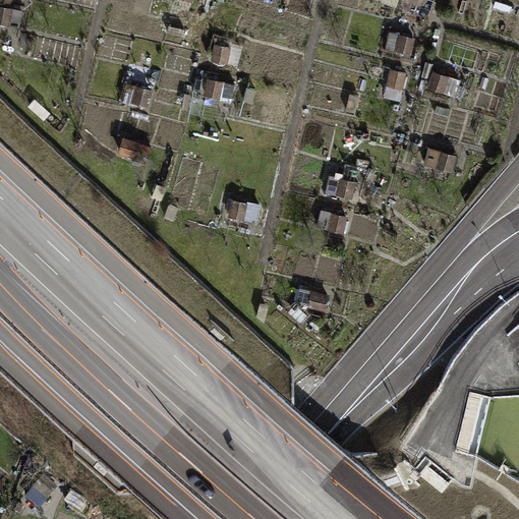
[(43,22),(46,6),(38,4),(35,20),(43,22)]
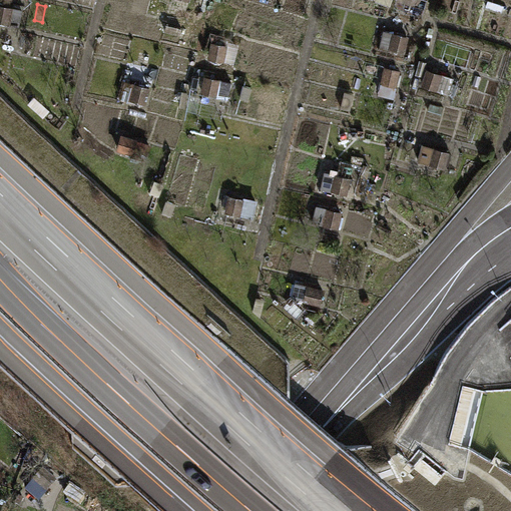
[(0,24),(19,28),(22,11),(0,6),(0,24)]
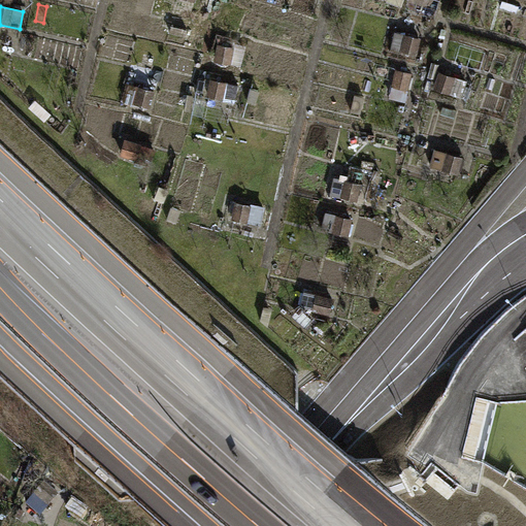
[(389,54),(417,57),(419,37),(391,34),(389,54)]
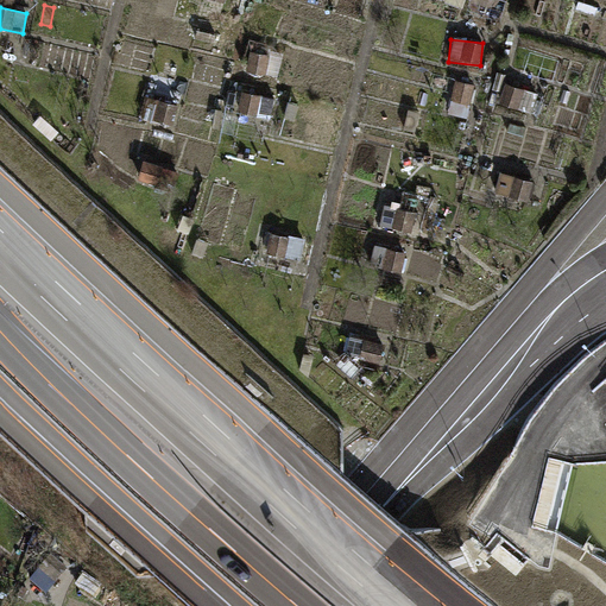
[(277,77),(281,57),(251,52),(247,73),(277,77)]
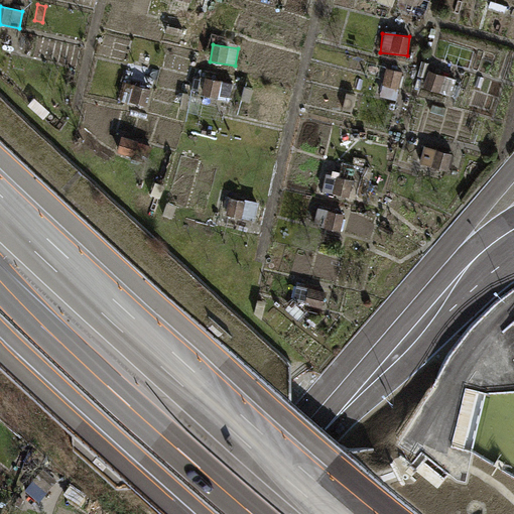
[(379,96),(395,100),(402,72),(385,68),(379,96)]
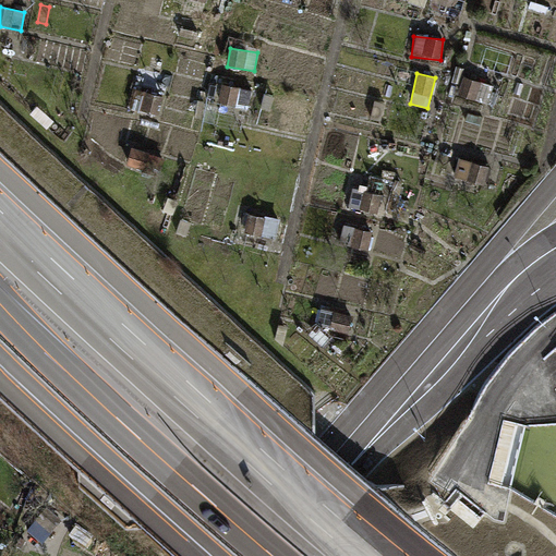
[(486,106),(493,87),(463,79),(458,97),(486,106)]
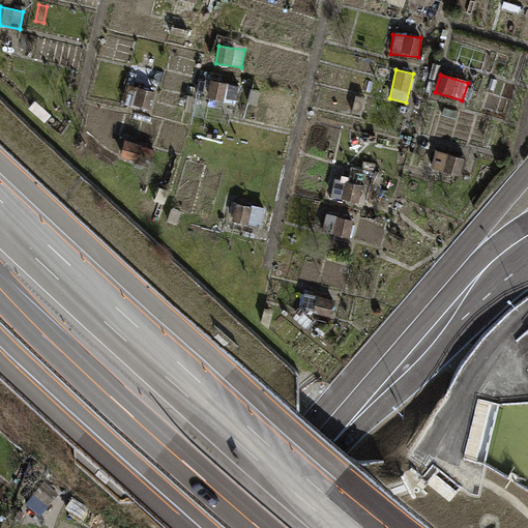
[(235,104),(239,86),(211,80),(207,97),(235,104)]
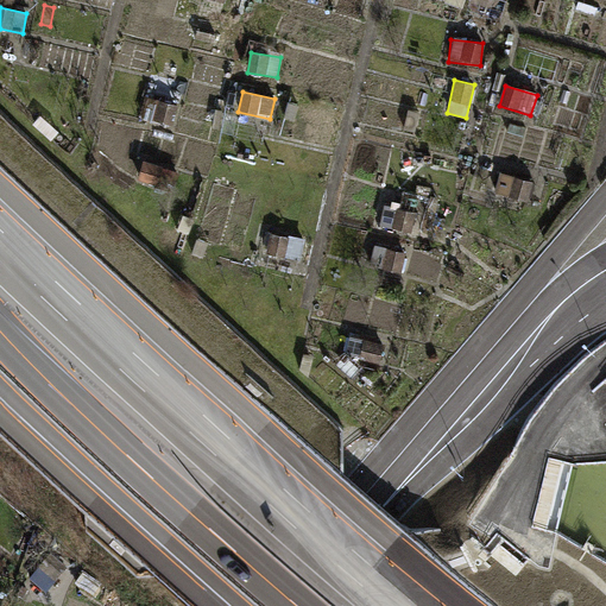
[(170,125),(175,106),(147,98),(141,118),(170,125)]
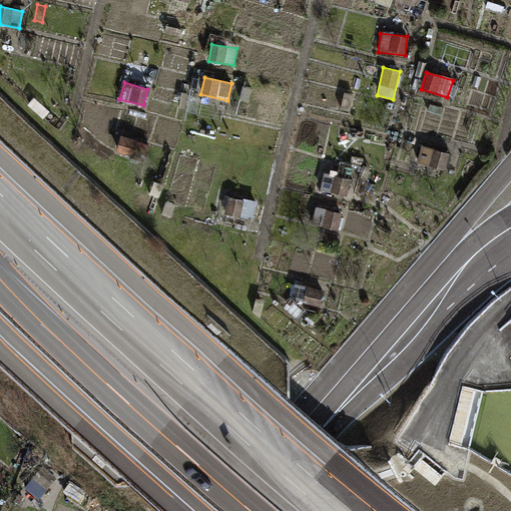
[(339,110),(349,113),(353,94),(344,92),(339,110)]
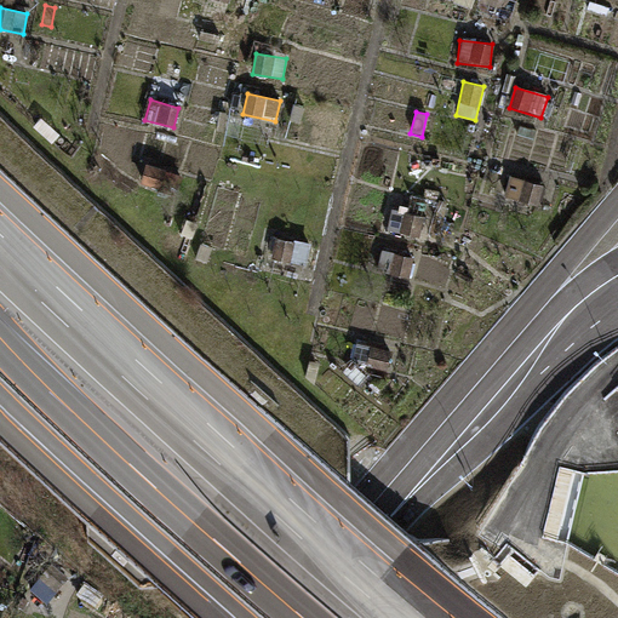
[(159,189),(165,170),(146,164),(139,183),(159,189)]
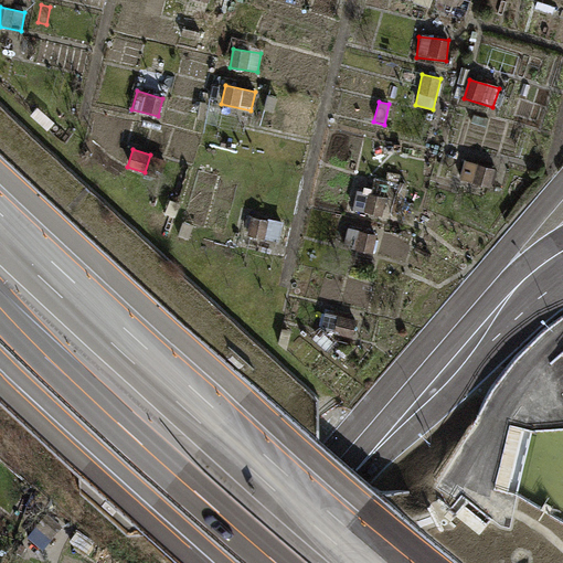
[(488,189),(494,169),(465,161),(459,181),(488,189)]
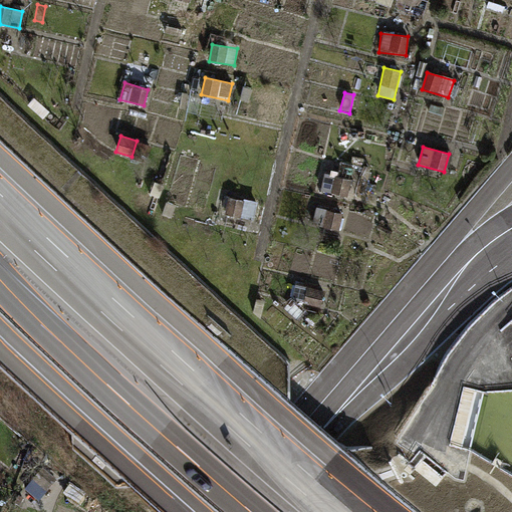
[(360,179),(368,180),(369,168),(362,167),(360,179)]
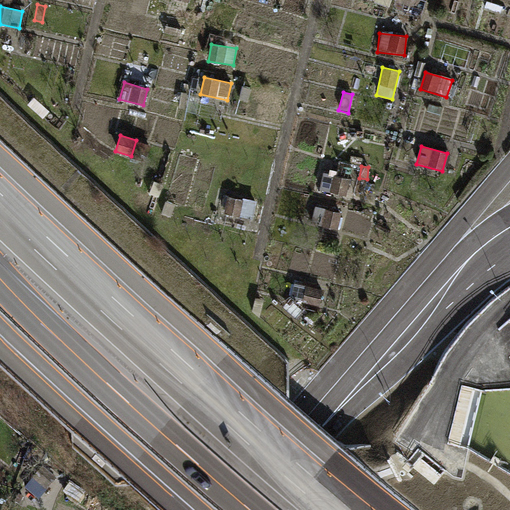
[(345,197),(349,179),(324,174),(320,192),(345,197)]
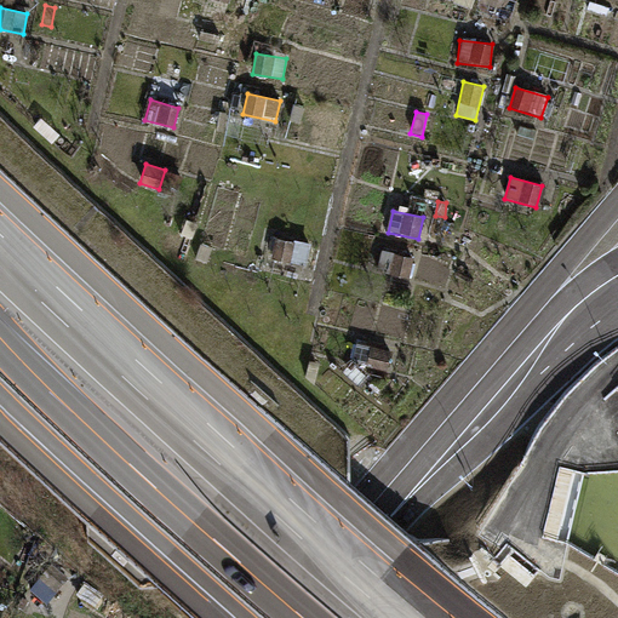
[(305,268),(309,245),(275,239),(272,262),(305,268)]
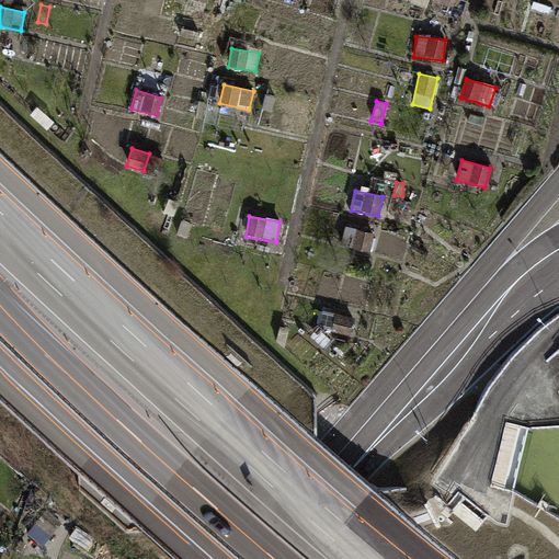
[(341,243),(367,252),(373,236),(346,227),(341,243)]
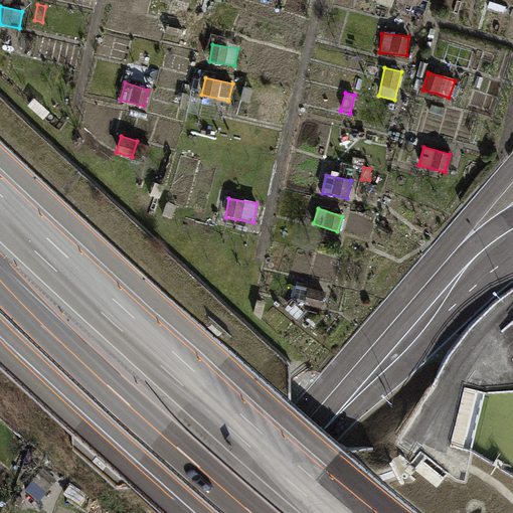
[(322,308),(325,292),(307,289),(304,305),(322,308)]
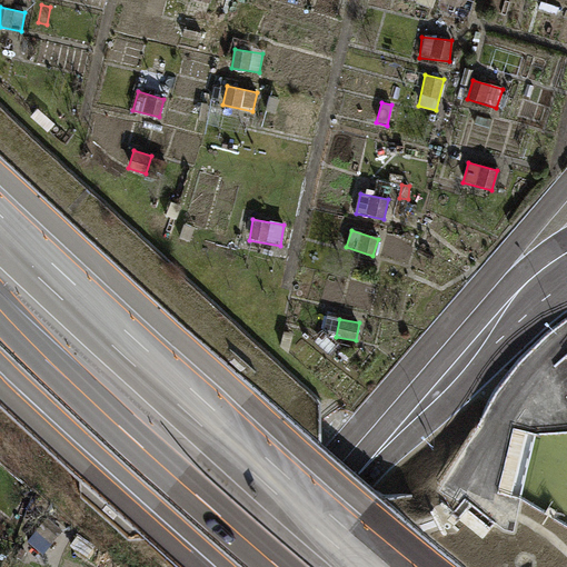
[(27,547),(41,559),(61,537),(47,524),(27,547)]
